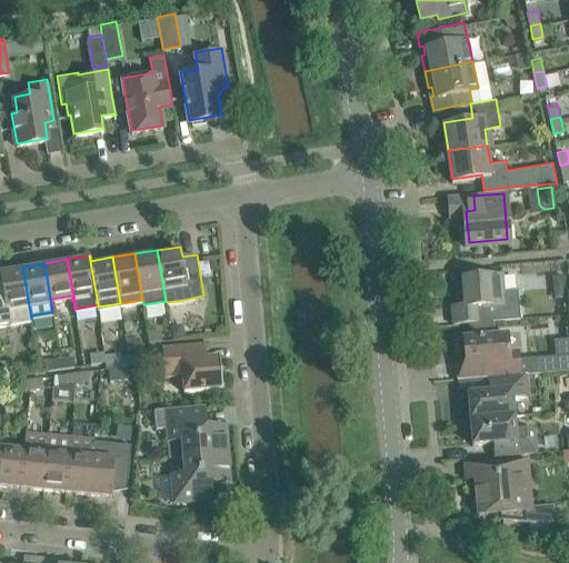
[(0,280),(0,323),(31,319),(22,267),(0,270),(0,277),(0,281),(0,280)]
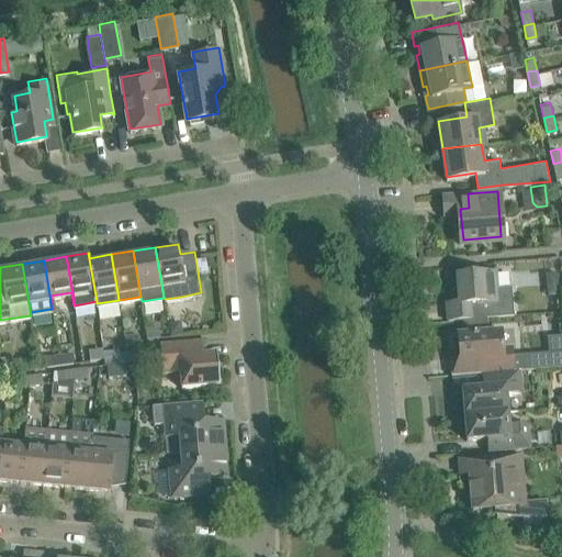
[(495,268),(494,268),(457,271),(459,299),(447,300),(448,318),(514,312),(512,283),(497,285),(495,268)]
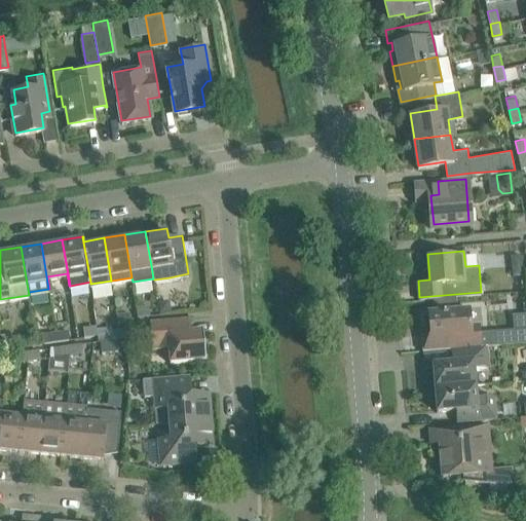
[(522,264),(511,265),(512,273),(523,272),(522,264)]
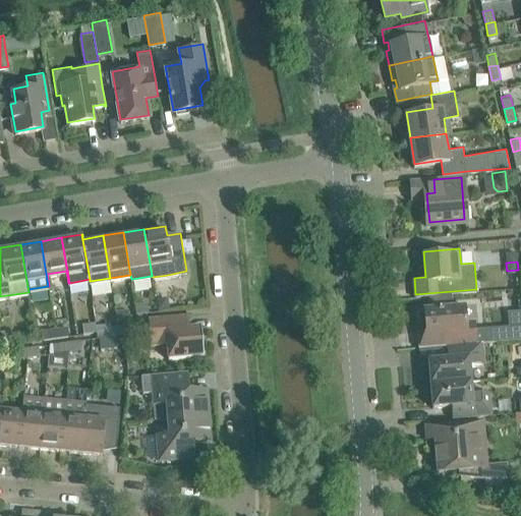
[(168,293),(156,295),(158,307),(170,305),(168,293)]
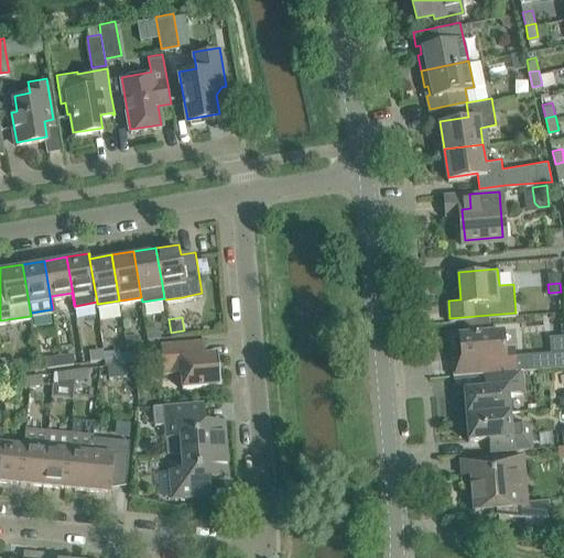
[(160,325),(145,325),(147,335),(160,335),(160,325)]
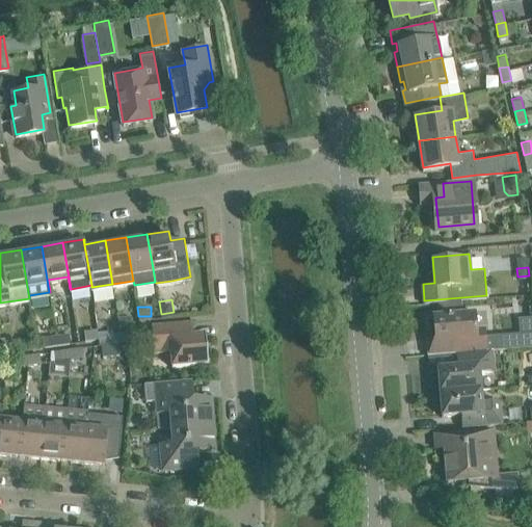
[(494,346),(531,343),(531,315),(520,316),(521,330),(484,333),(484,324),(476,325),(474,309),(432,313),(434,337),(426,338),(428,352),(445,351),(494,347),(494,346)]
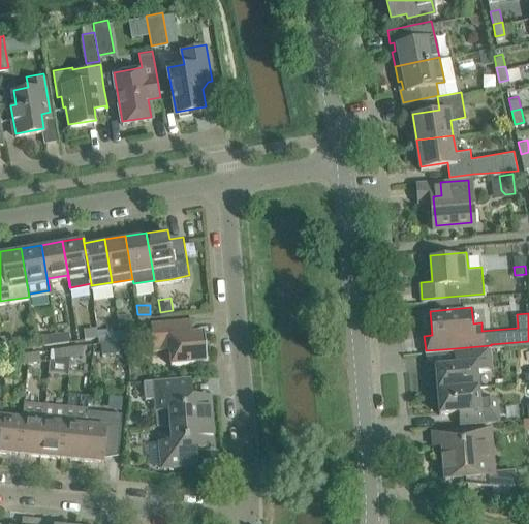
[(130,312),(117,313),(118,322),(130,321),(130,312)]
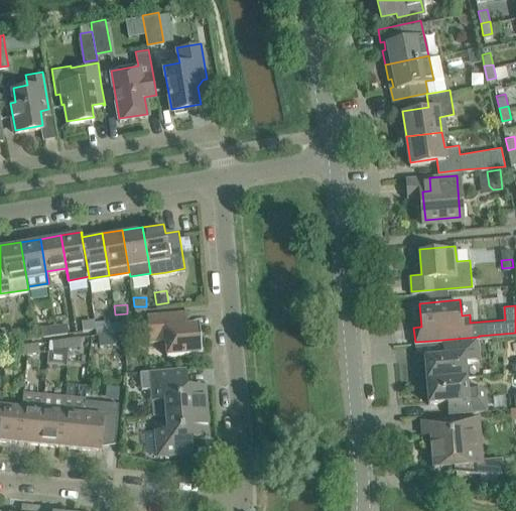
[(186,308),(151,311),(147,312),(149,340),(157,340),(156,337),(165,336),(166,353),(202,350),(199,322),(187,323),(186,308)]
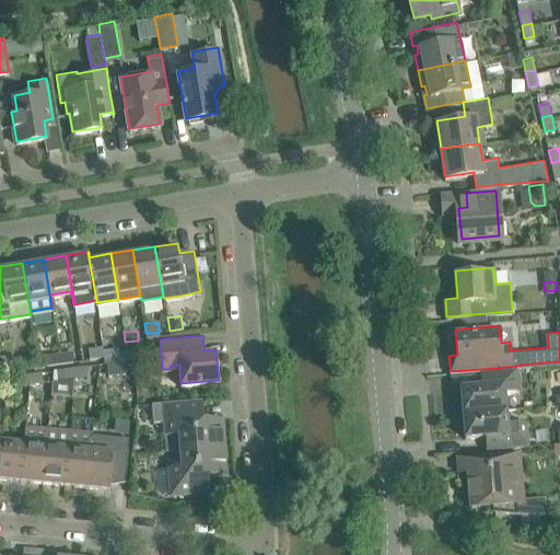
[(89,346),(90,356),(103,354),(102,344),(89,346)]
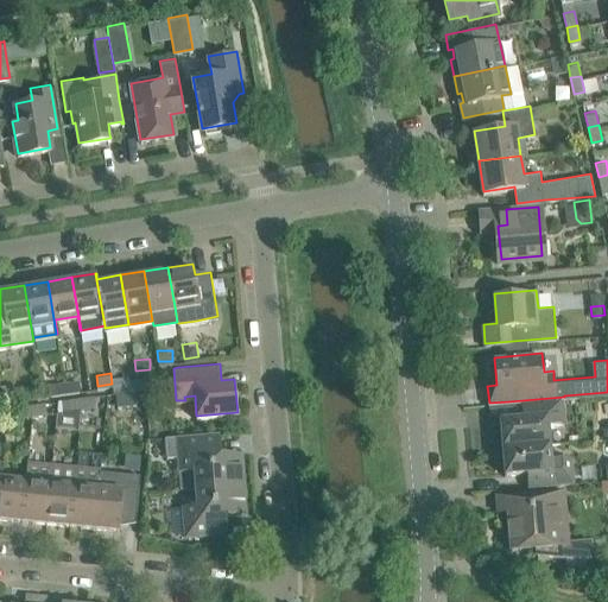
[(131,388),(145,386),(144,376),(128,378),(131,388)]
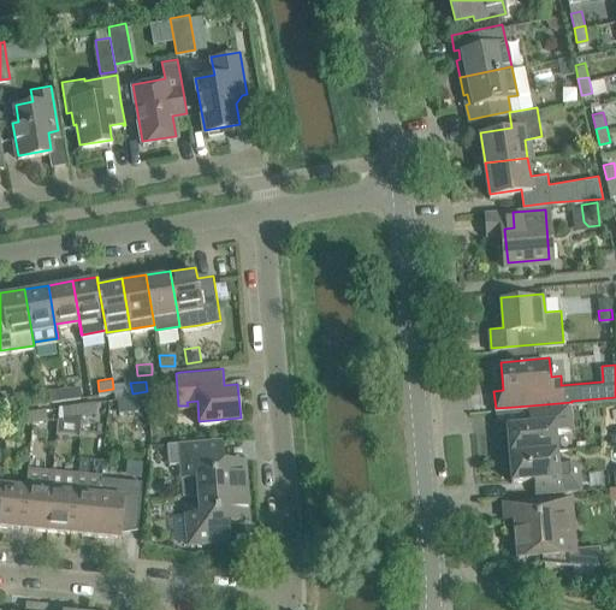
[(81,394),(78,383),(64,385),(66,396),(81,394)]
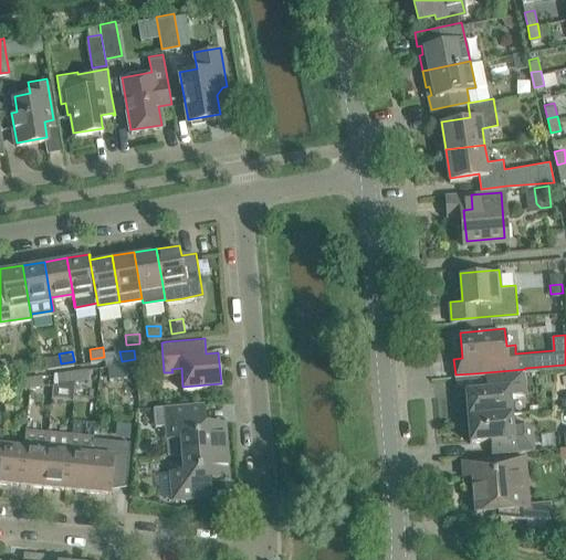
[(46,366),(61,363),(59,354),(45,356),(46,366)]
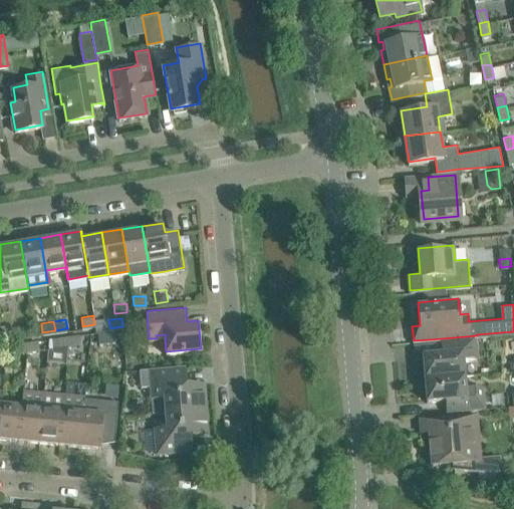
[(0,337),(13,336),(11,322),(0,323),(0,337)]
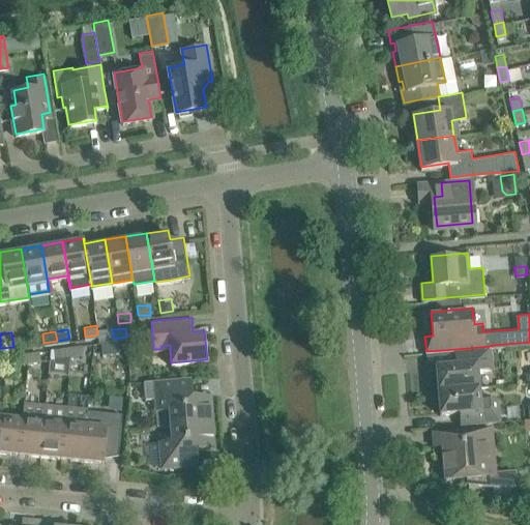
[(118,340),(101,342),(102,352),(119,351),(118,340)]
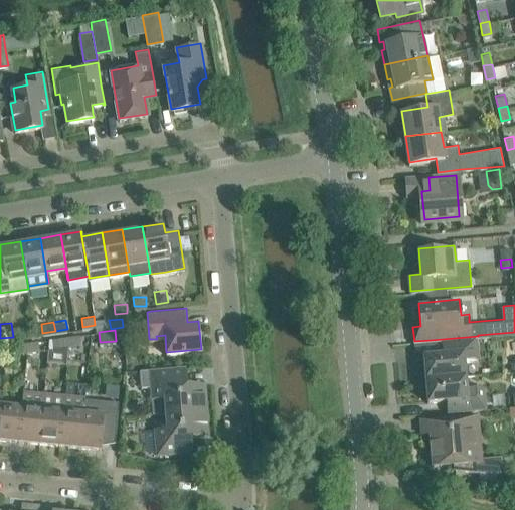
[(79,333),(67,335),(68,344),(80,342),(79,333)]
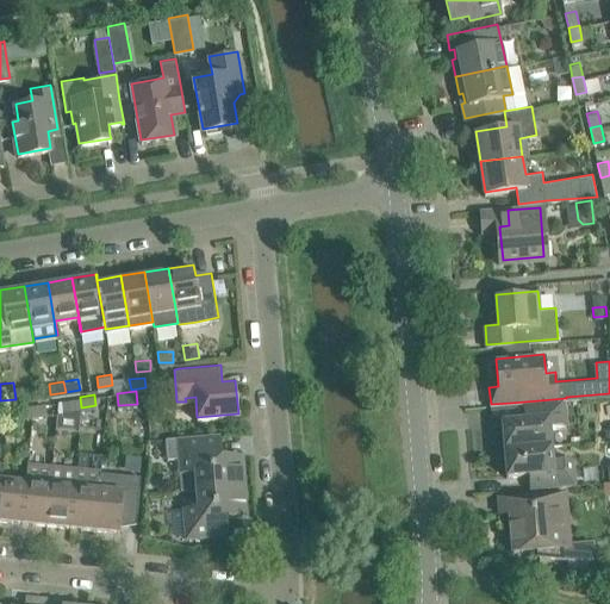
[(58,399),(57,411),(81,408),(80,397),(58,399)]
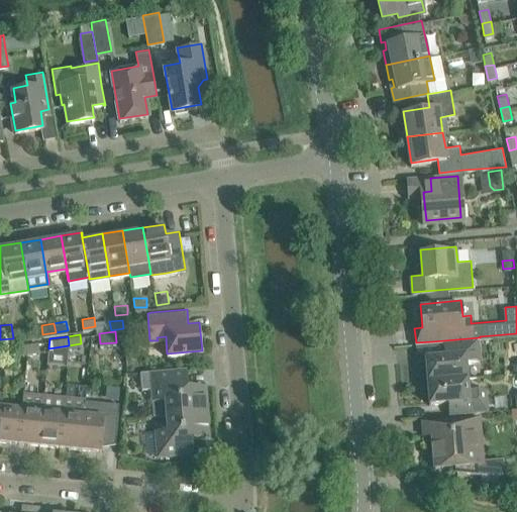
[(482,359),(480,337),(432,341),(433,353),(425,354),(427,378),(467,375),(466,361),(482,359)]
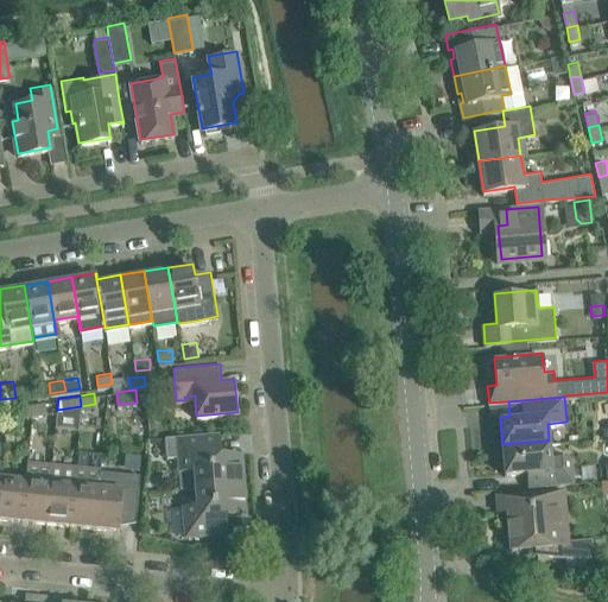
[(44,400),(30,403),(32,413),(46,411),(44,400)]
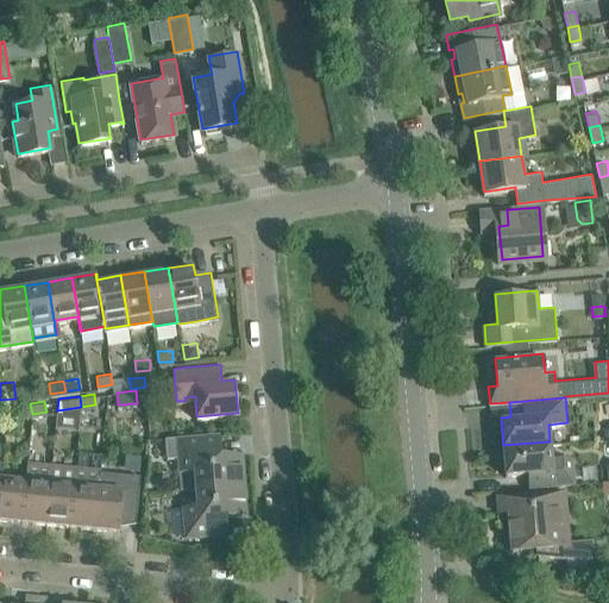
[(30,403),(16,406),(18,415),(32,414),(30,403)]
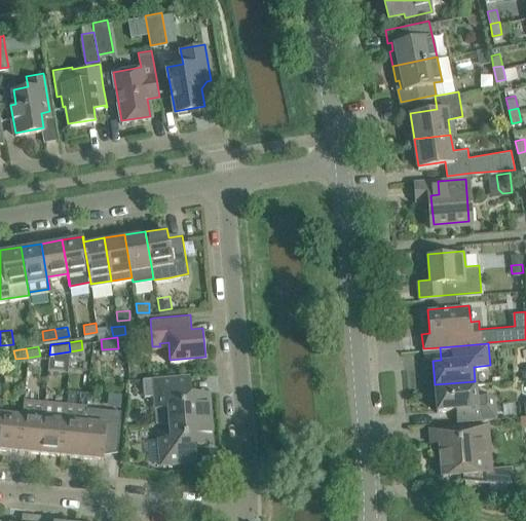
[(167,405),(168,419),(211,416),(208,389),(186,392),(184,373),(164,374),(142,377),(144,395),(154,394),(155,406),(167,405)]
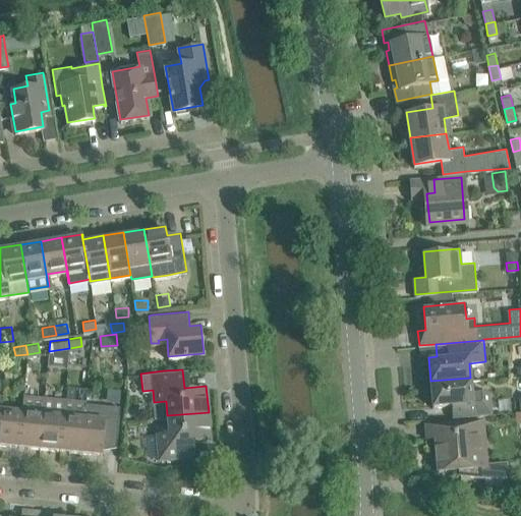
[(430,381),(432,405),(451,403),(452,415),(483,412),(481,392),(472,392),(470,378),(430,381)]
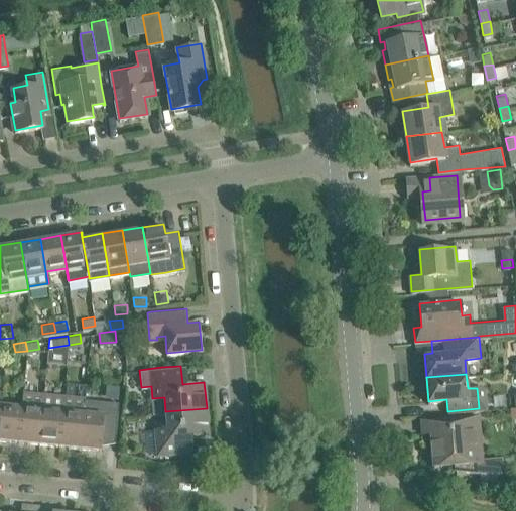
[(23,388),(21,406),(1,404),(0,413),(0,437),(18,439),(23,388)]
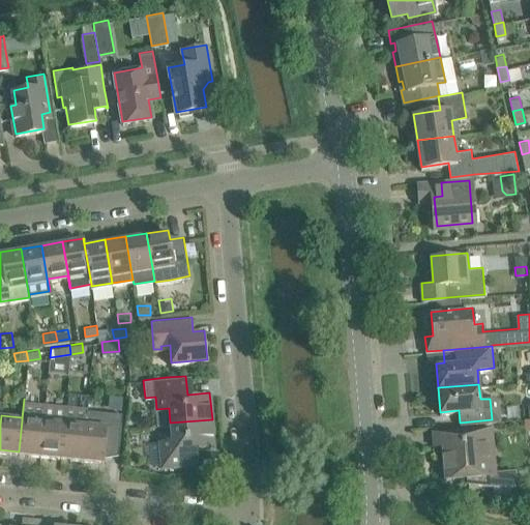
[(45,401),(24,399),(19,451),(39,454),(43,419),(45,401)]
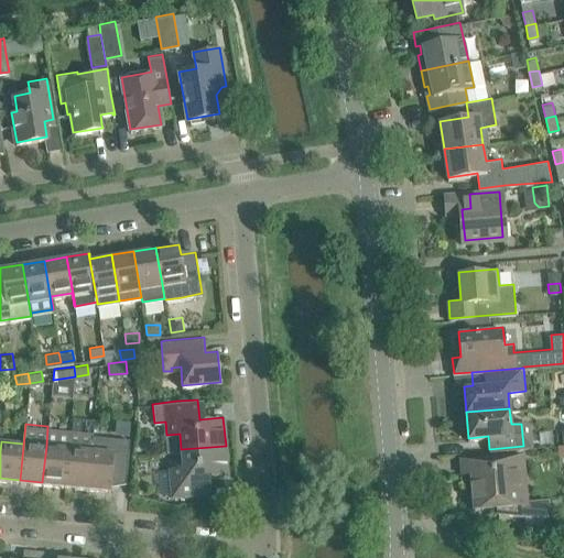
[(46,446),(42,482),(65,484),(68,448),(71,428),(47,426),(46,446)]
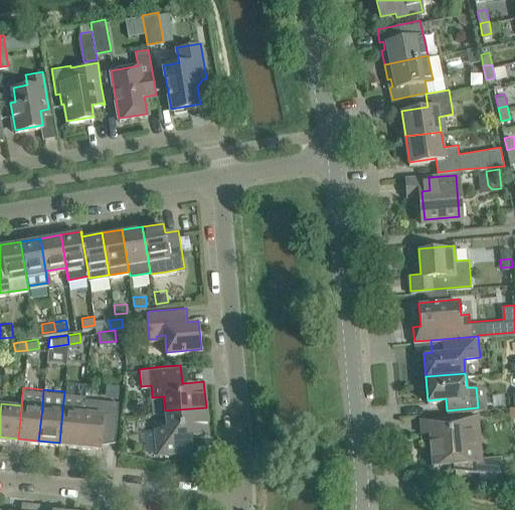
[(79,445),(82,411),(84,393),(64,391),(62,409),(59,443),(79,445)]
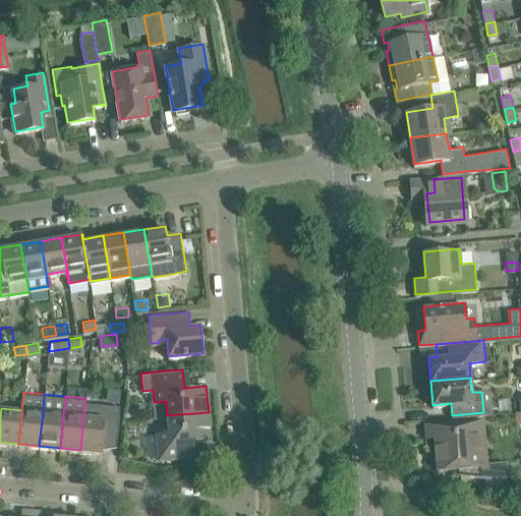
[(102,403),(85,401),(87,398),(85,398),(83,416),(80,450),(102,452),(103,443),(116,444),(120,405),(102,403)]
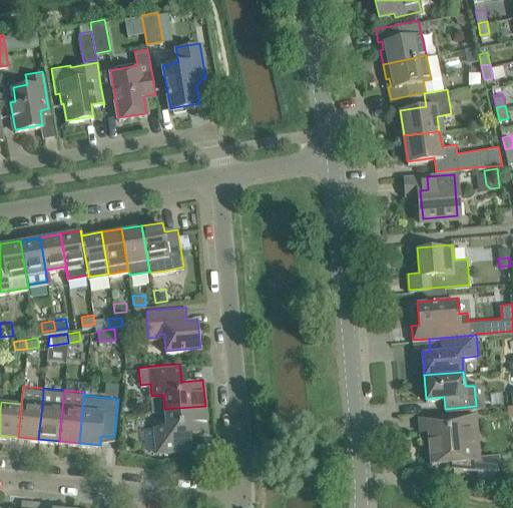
[(154,425),(156,451),(192,448),(191,433),(207,432),(205,406),(164,409),(166,424),(154,425)]
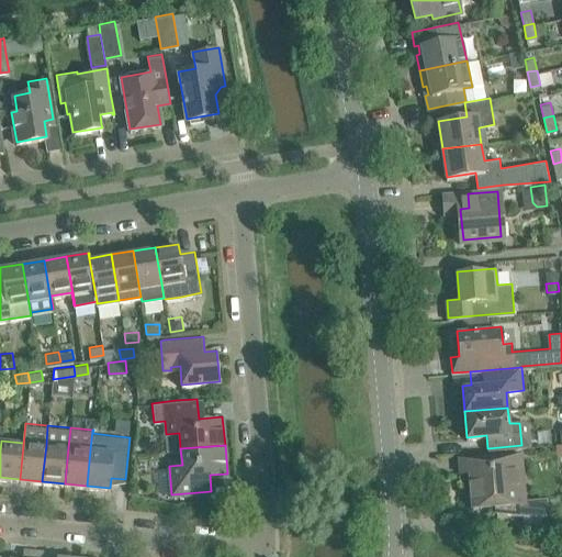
[(481,454),(457,456),(458,472),(470,471),(472,505),(481,505),(480,500),(487,499),(489,504),(492,504),(493,510),(523,513),(544,515),(546,500),(525,501),(523,480),(520,450),(503,453),(481,454)]
